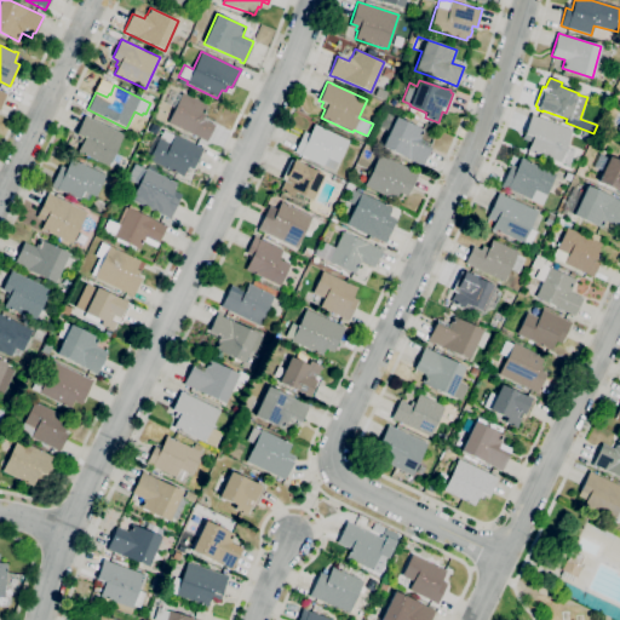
[(206,142),(204,141),(205,141),(167,122),(182,92),(207,105),(204,113),(206,114),(204,119),(214,125),(206,142)]
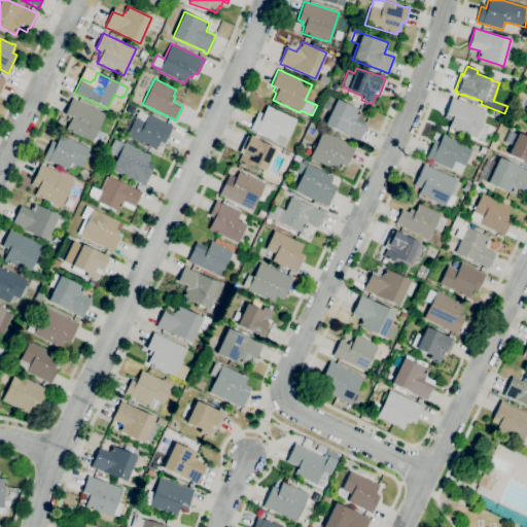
[(359,141),(324,124),(329,112),(320,108),(327,94),(360,110),(357,117),(358,117),(357,120),(366,126),(359,141)]
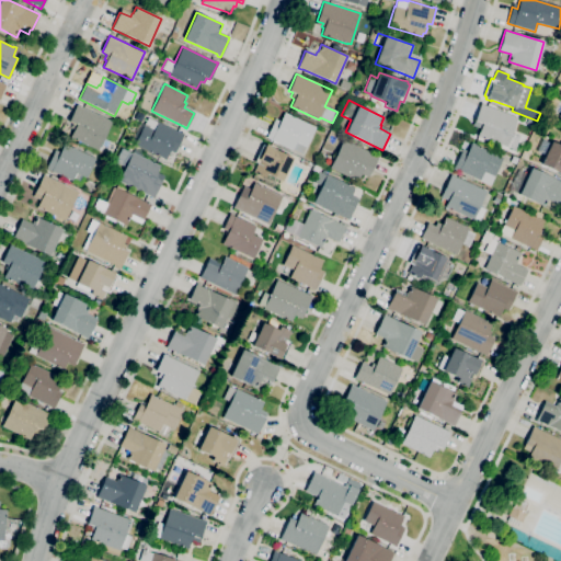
[(515,149),(506,146),(506,147),(480,137),(477,136),(480,128),(477,127),(478,124),(473,122),(481,103),(483,104),(518,117),(513,133),(519,136),(515,149)]
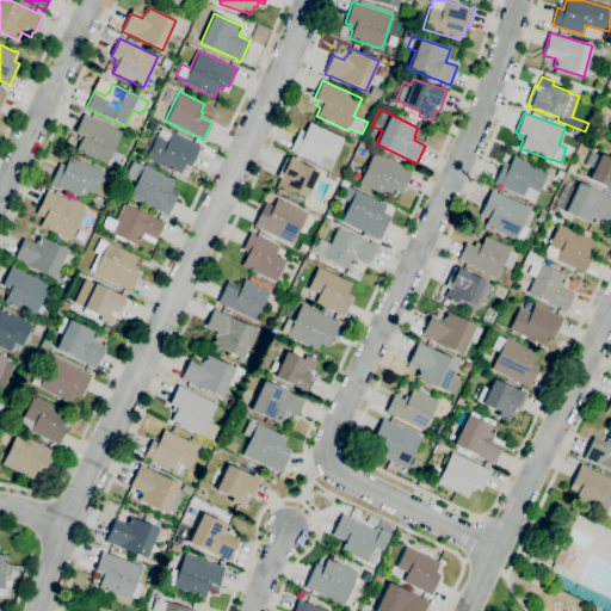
[(106,164),(76,149),(82,136),(75,133),(84,113),(88,116),(122,133),(112,153),(118,155),(115,164),(109,160),(106,164)]
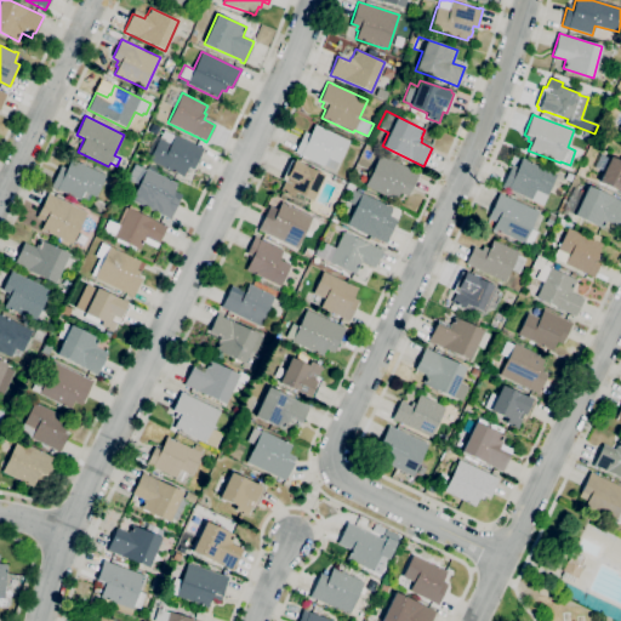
[(335,170),(324,165),(324,166),(295,153),(302,136),(307,137),(308,134),(311,134),(315,124),(317,125),(349,141),(339,163),(339,161),(335,170)]
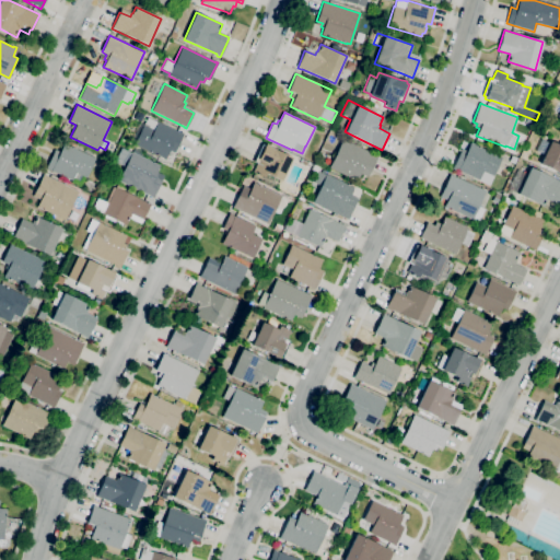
[(533,127),(524,124),(526,118),(535,121),(533,127)]
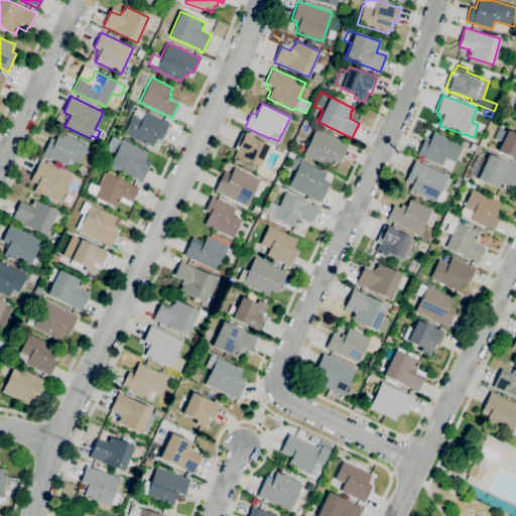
[(152,147),(150,146),(150,145),(123,133),(132,115),(141,119),(145,112),(166,123),(167,122),(169,123),(162,138),(157,135),(156,139),(159,140),(157,145),(153,143),(152,147)]
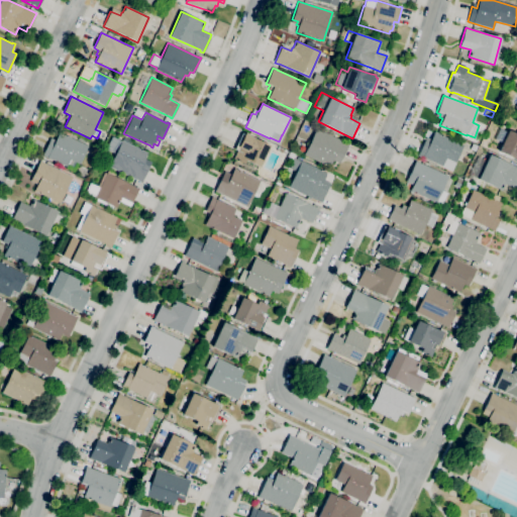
[(117,134),(111,131),(114,125),(120,128),(117,134)]
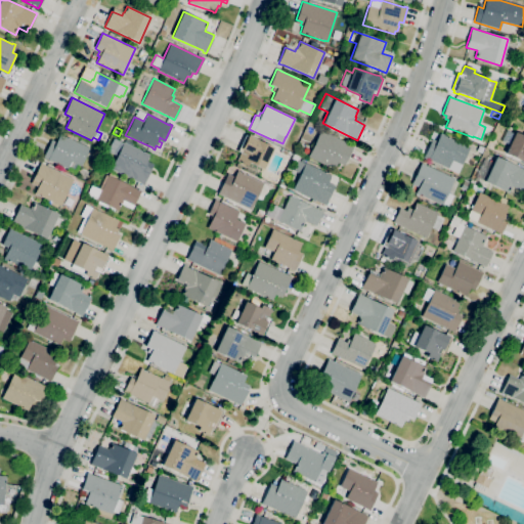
[(334,170),(307,157),(320,129),(353,145),(345,162),(341,160),(339,164),(337,163),(334,170)]
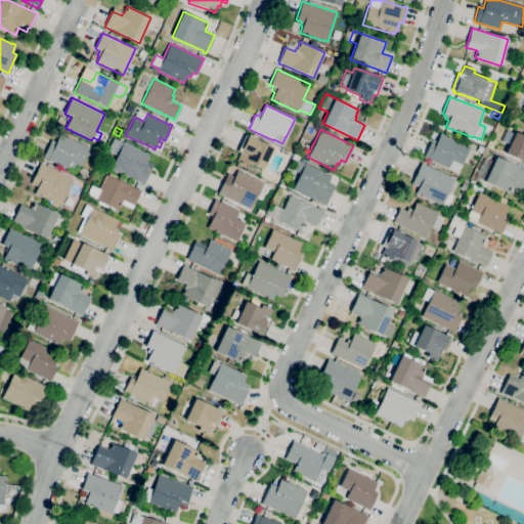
[(76,140),(70,138),(70,137),(64,135),(66,132),(72,135),(72,134),(78,137),(76,140)]
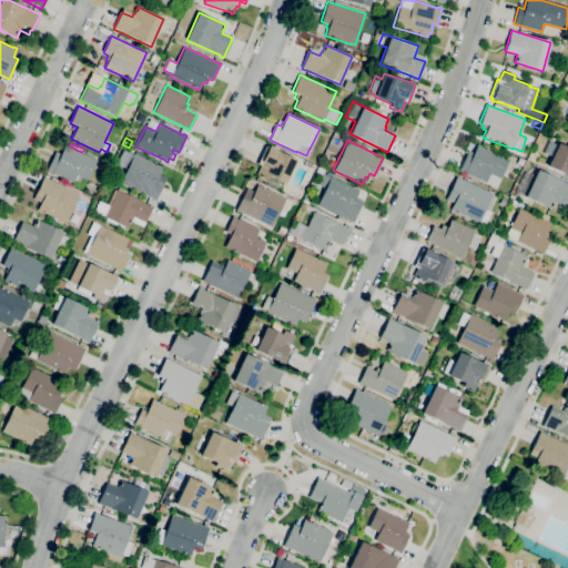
[(567,176),(561,174),(561,173),(547,165),(558,143),(567,146),(567,176)]
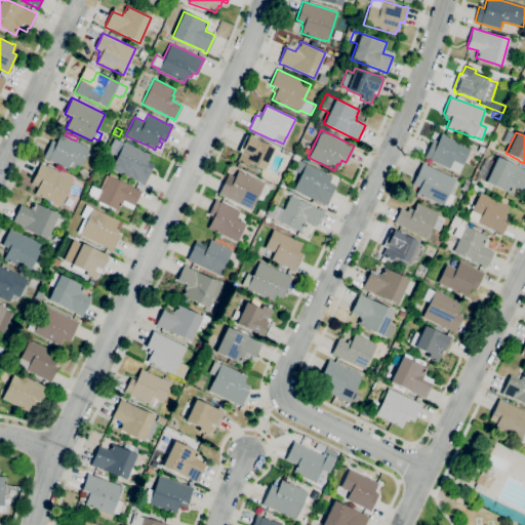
[(68,169),(46,159),(45,160),(42,158),(51,139),(56,142),(61,133),(64,135),(79,144),(81,138),(87,142),(85,146),(90,149),(81,166),(72,162),(70,168),(69,167),(68,169)]
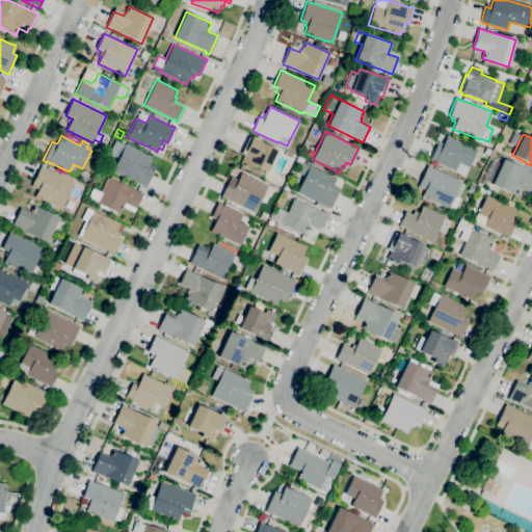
[(463,175),(434,162),(430,160),(436,145),(439,147),(441,142),(444,143),(447,135),(450,136),(450,137),(477,150),(469,167),(468,167),(463,175)]
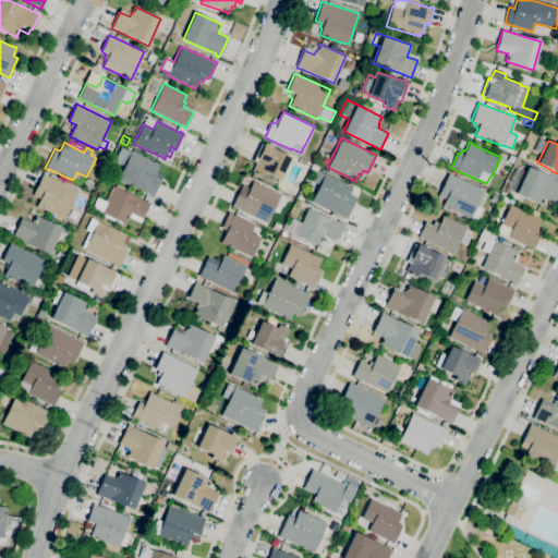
[(280,181),(265,173),(263,177),(252,171),(256,162),(253,161),(262,144),(264,145),(265,143),(269,146),(291,158),(280,181)]
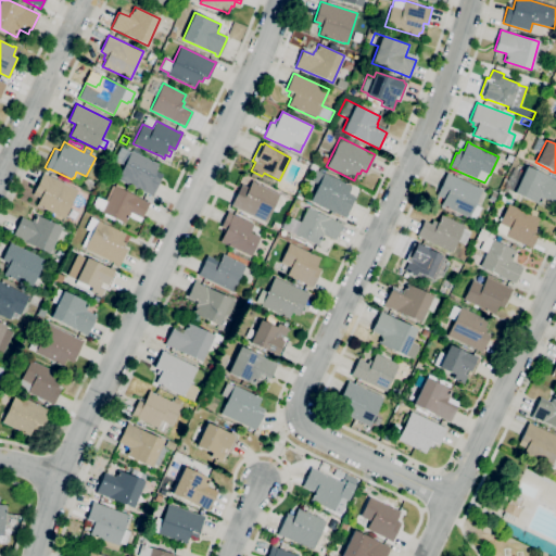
[(152,197),(149,196),(149,194),(117,179),(124,165),(114,161),(121,147),(130,151),(130,150),(131,151),(134,148),(141,152),(139,154),(156,163),(156,162),(159,163),(155,171),(163,174),(152,197)]
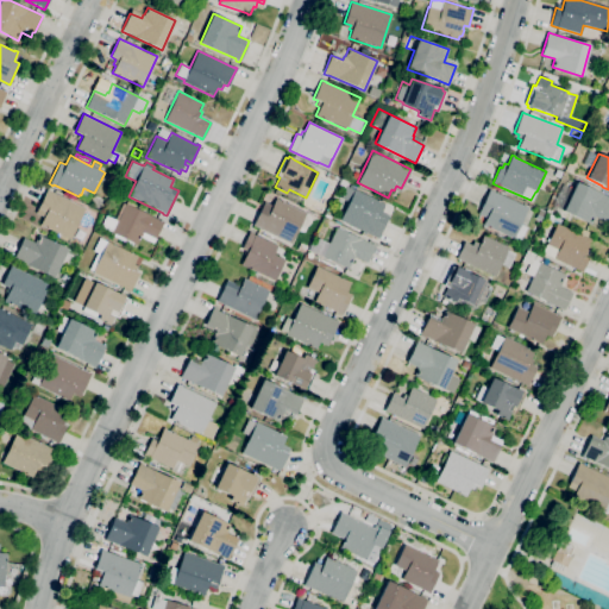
[(370,239),(360,234),(362,231),(340,220),(349,202),(340,198),(345,188),(339,184),(341,179),(347,182),(346,186),(350,188),(352,183),(358,187),(356,189),(382,202),(382,201),(385,202),(381,212),(389,215),(377,239),(372,236),(370,239)]
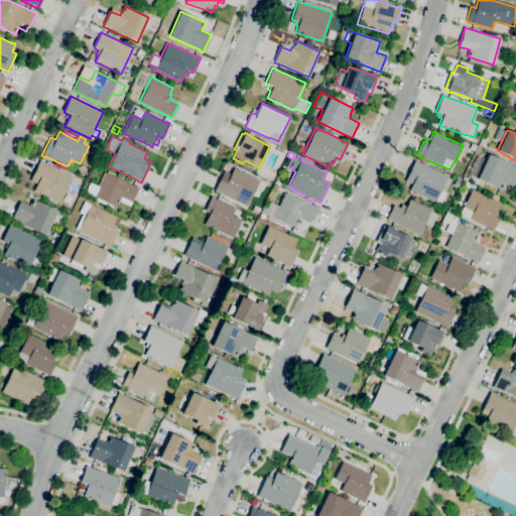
[(501,190),(477,178),(489,154),(515,167),(515,183),(514,187),(509,184),(509,185),(504,183),(501,190)]
